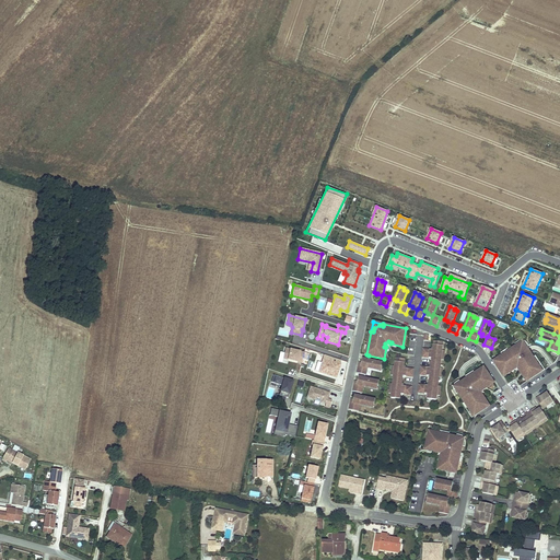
[(442,350),(443,342),(434,341),(433,350),(423,349),(422,357),(432,358),(431,368),(421,366),(420,374),(430,376),(429,385),(419,384),(418,393),(428,394),(428,399),(436,400),(436,396),(438,386),(439,377),(440,369),(441,360),(442,350)]
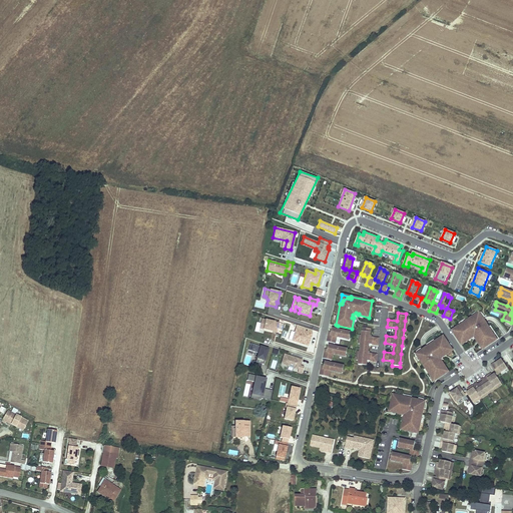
[(497,340),(481,316),(476,315),(452,331),(460,344),(472,336),(477,337),(482,344),(480,345),(483,350),(497,340)]
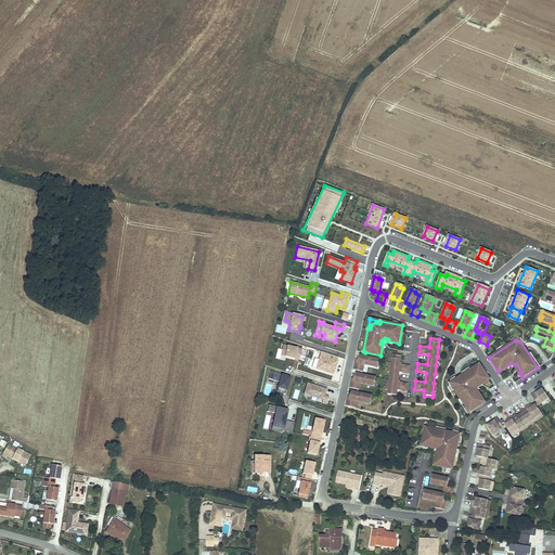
[(299,360),(301,349),(283,345),(281,356),(299,360)]
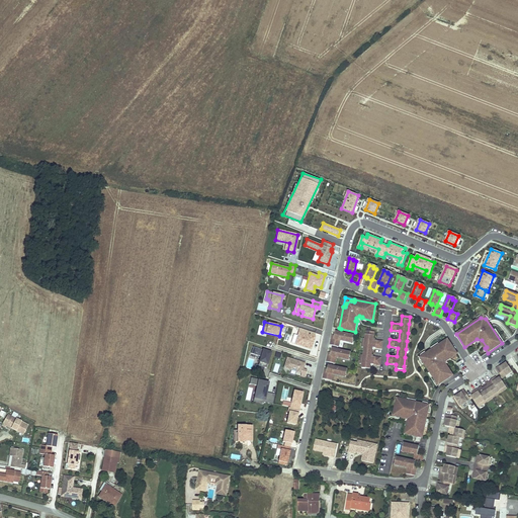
[(380,365),(381,358),(371,357),(372,348),(382,349),(382,341),(373,340),(374,332),(366,331),(365,339),(364,347),(363,355),(362,364),(362,368),(370,369),(371,364),(380,365)]
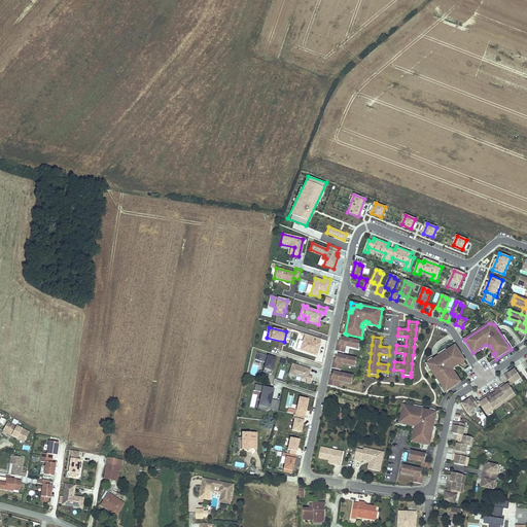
[(357,348),(358,344),(359,345),(360,342),(346,339),(343,338),(342,342),(341,344),(338,344),(336,351),(345,353),(346,346),(357,348)]
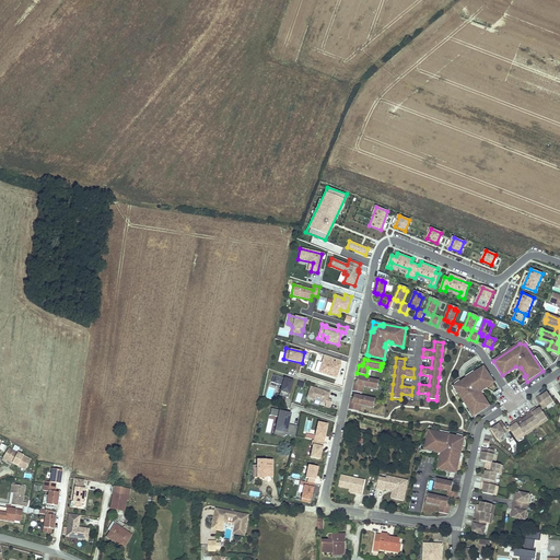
[(336,377),(340,364),(333,361),(333,363),(330,362),(329,360),(326,360),(322,362),(319,369),(322,373),(336,377)]
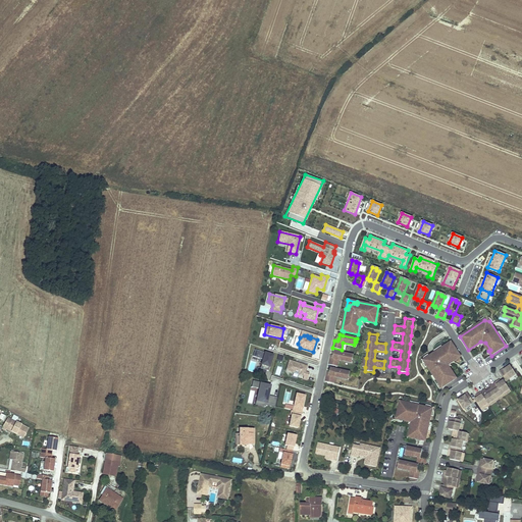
[(470,351),(480,344),(484,345),(488,351),(490,350),(485,343),(480,342),(468,350),(470,351)]
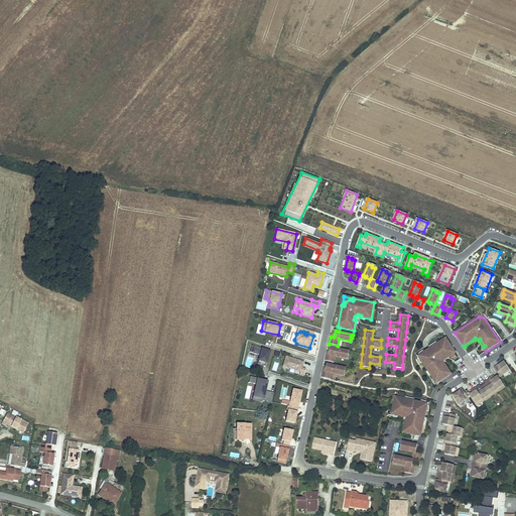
[(442,364),(443,358),(455,351),(446,339),(423,354),(421,360),(436,384),(439,382),(452,374),(448,370),(446,371),(442,364)]
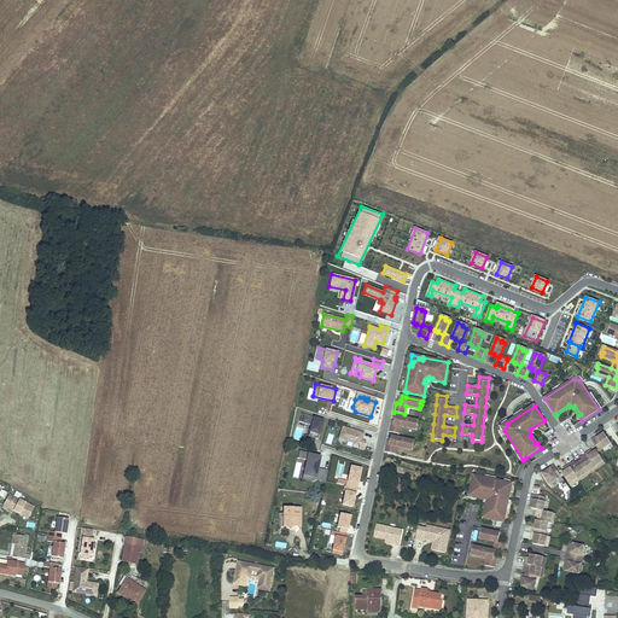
[(302,413),(301,421),(312,424),(309,432),(319,435),(324,420),(302,413)]
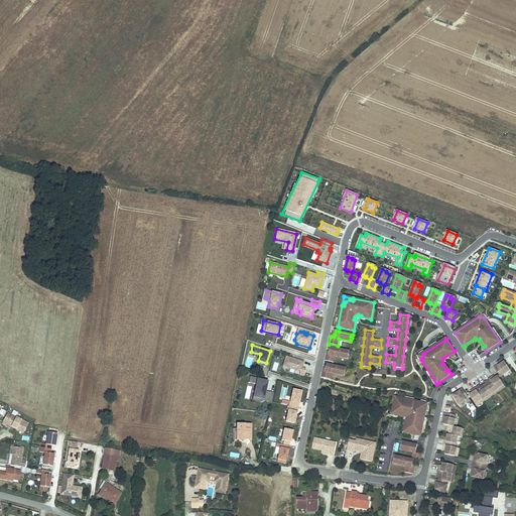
[(346,358),(347,354),(349,354),(349,351),(332,348),(331,352),(331,354),(327,353),(326,360),(334,362),(336,356),(346,358)]
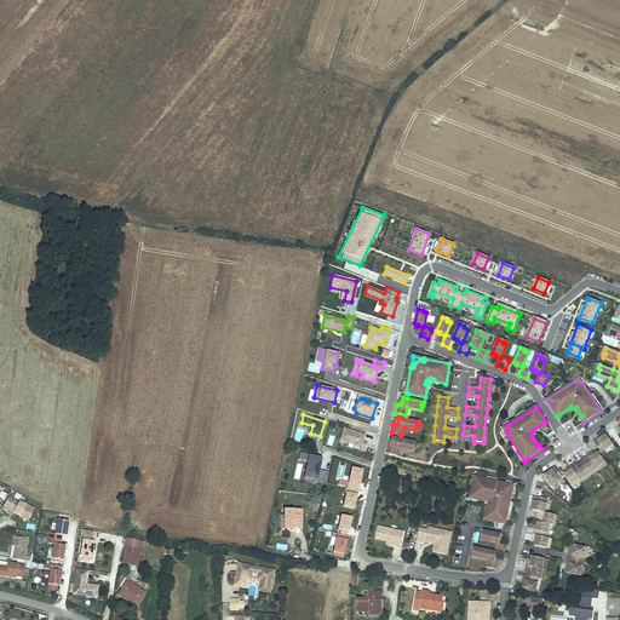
[(534,436),(535,432),(547,424),(546,422),(533,430),(532,437),(537,446),(539,445),(534,436)]
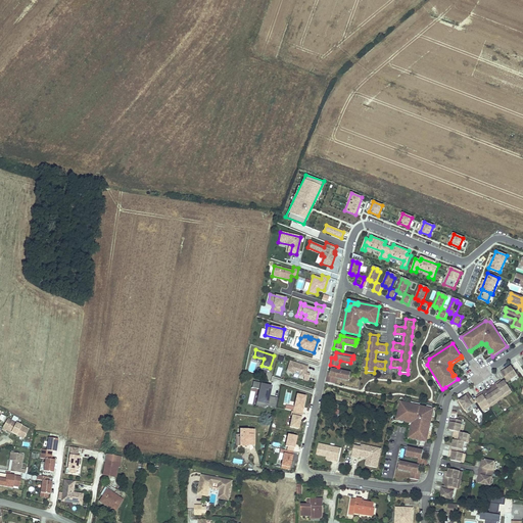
[(306,373),(307,367),(290,361),(287,371),(304,377),(303,379),(308,380),(311,374),(306,373)]
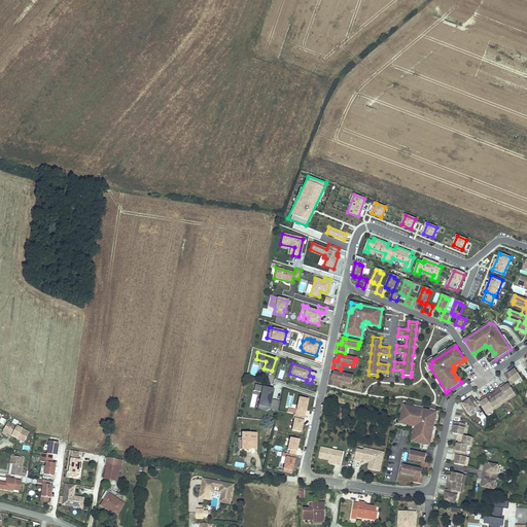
[(504,375),(508,380),(511,383),(512,385),(521,378),(516,370),(513,372),(508,374),(508,373),(504,375)]
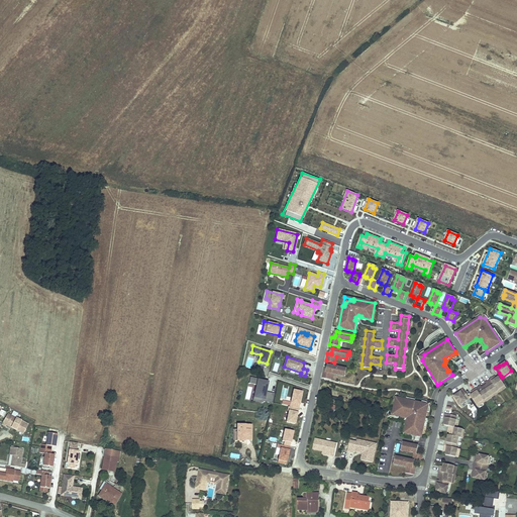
[(263,375),(268,376),(270,368),(254,365),(253,370),(264,372),(263,375)]
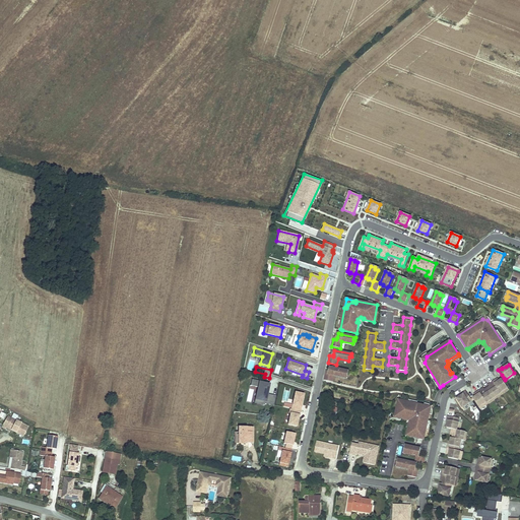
[(347,374),(347,371),(334,368),(331,367),(330,372),(329,374),(326,373),(324,380),(333,382),(334,375),(344,378),(345,374),(347,374)]
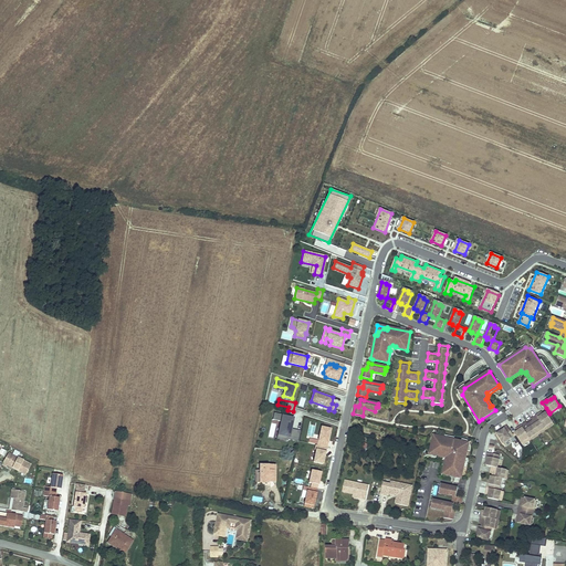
[(547,415),(546,412),(544,415),(542,416),(540,412),(536,415),(546,430),(548,429),(546,426),(553,421),(547,415)]
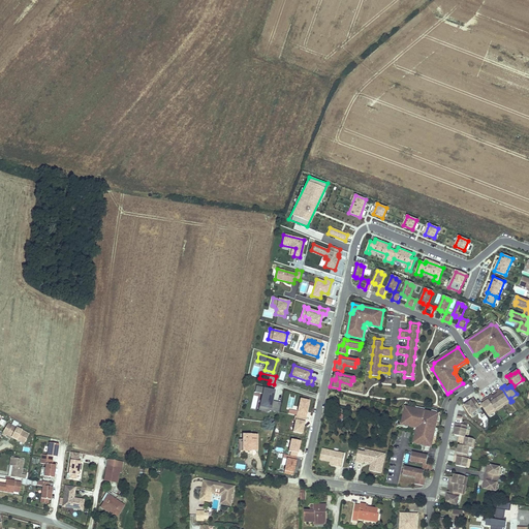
[(270,410),(279,412),(281,402),(277,402),(276,408),(272,407),(275,390),(256,386),(255,392),(262,393),(259,410),(269,411),(270,410)]
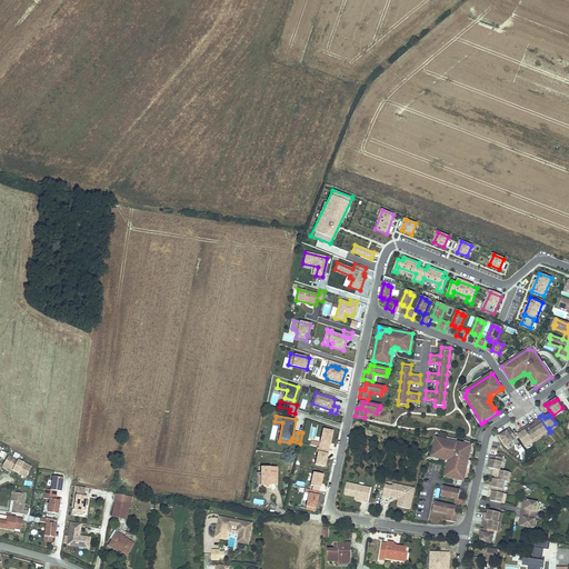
[(549,432),(539,417),(536,419),(537,421),(536,423),(532,425),(540,436),(546,431),(548,433),(549,432)]
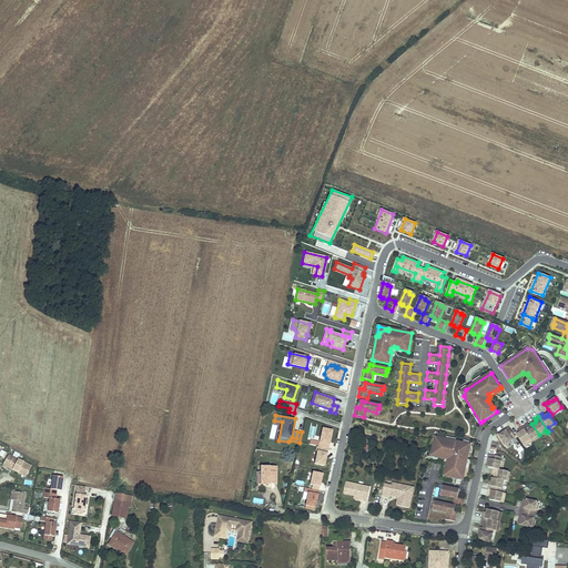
[(539,435),(531,424),(529,425),(528,427),(526,425),(523,426),(533,442),(534,440),(533,438),(539,435)]
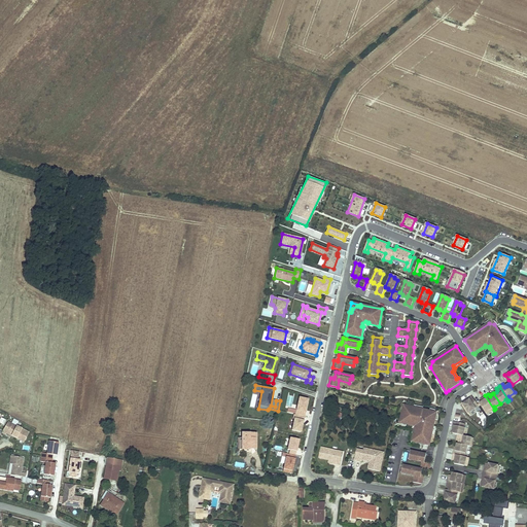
[(494,410),(485,395),(482,398),(484,400),(482,401),(480,403),(481,406),(485,412),(491,408),(493,411),(494,410)]
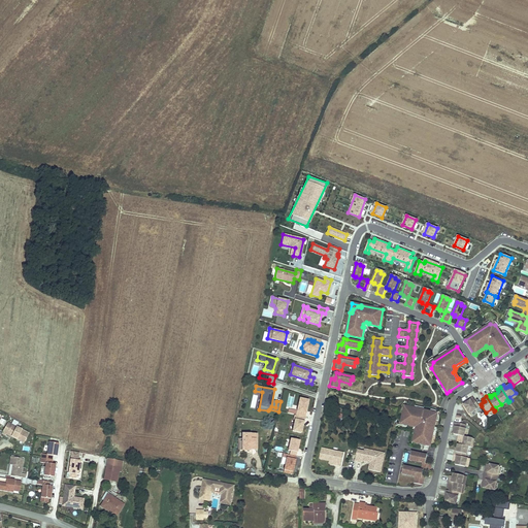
[(476,402),(473,397),(469,399),(470,400),(467,402),(464,404),(469,414),(480,407),(479,405),(476,402)]
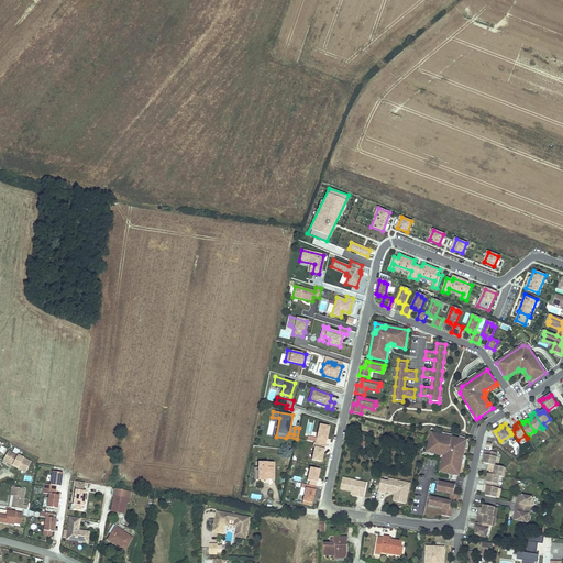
[(319,424),(312,459),(321,461),(329,426),(319,424)]
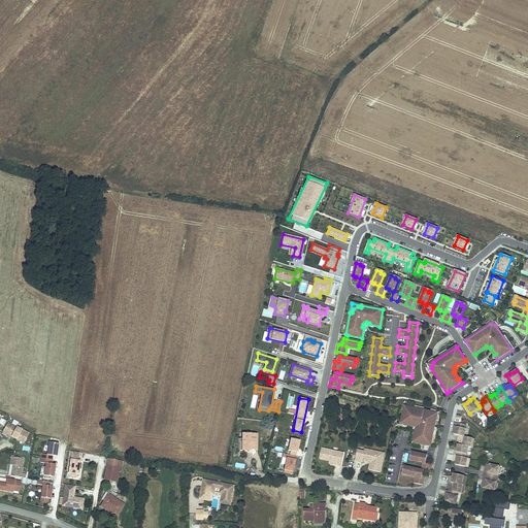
[(431,447),(437,417),(434,413),(404,406),(401,422),(415,424),(419,429),(417,438),(415,437),(414,442),(429,446),(431,447)]
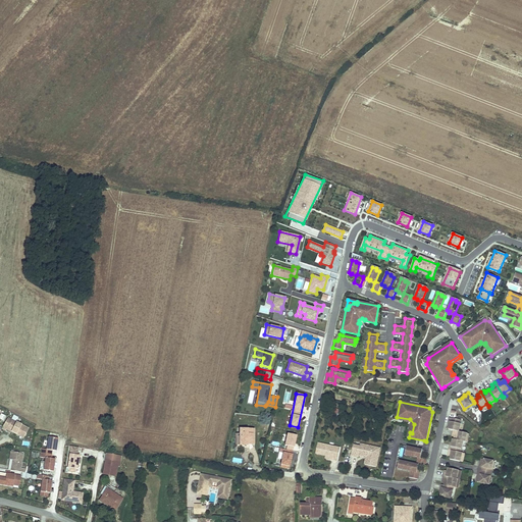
[(11,419),(8,418),(2,429),(6,430),(6,429),(11,431),(12,431),(14,432),(14,433),(22,437),(23,438),(29,428),(16,422),(18,418),(13,415),(11,419)]
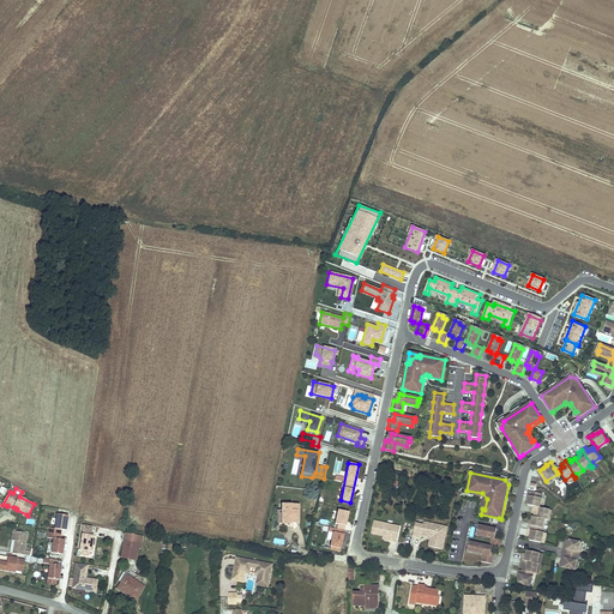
[(487,499),(482,493),(467,491),(467,493),(481,495),(483,500),(482,509),(485,510),(487,499)]
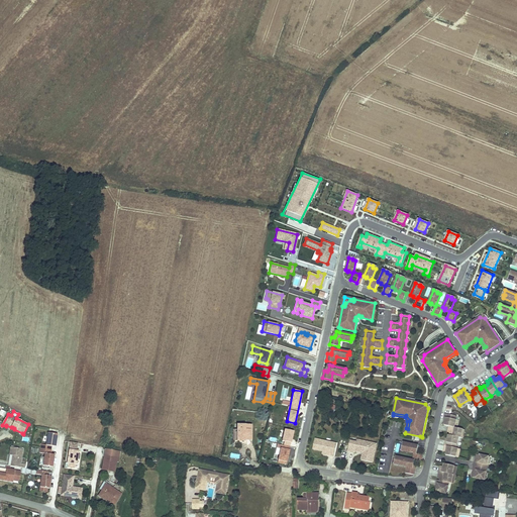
[(456,416),(445,414),(444,418),(445,418),(444,422),(444,425),(448,426),(454,427),(456,416)]
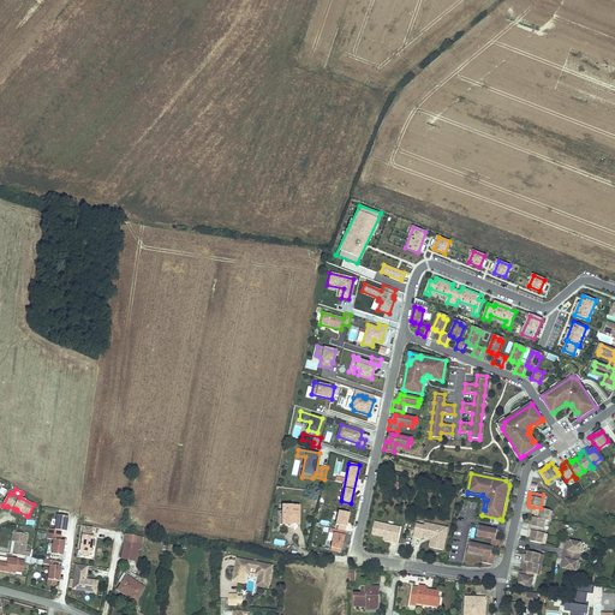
[(278,525),(291,525),(291,524),(299,524),(299,506),(284,506),(282,512),(278,512),(278,525)]
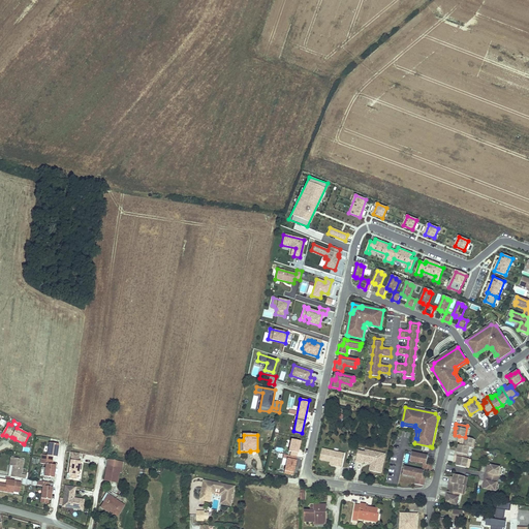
[(471,448),(473,441),(475,441),(475,440),(465,437),(459,436),(459,440),(461,440),(461,442),(460,445),(469,447),(471,448)]
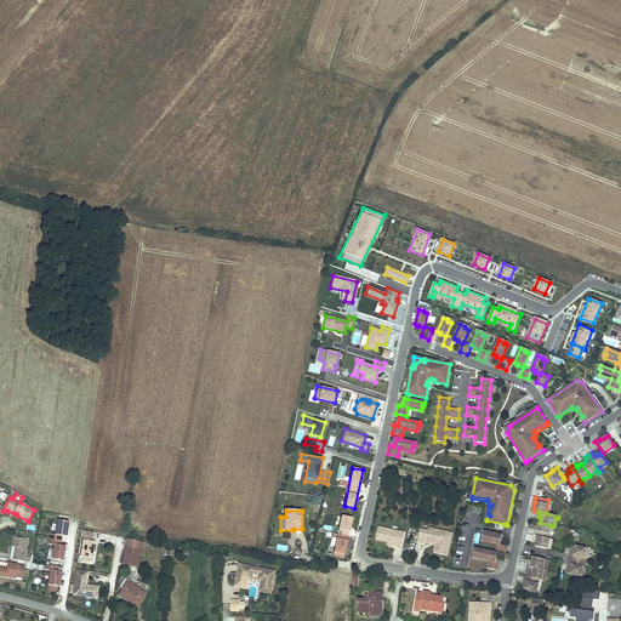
[(332,557),(343,558),(352,518),(342,516),(332,557)]
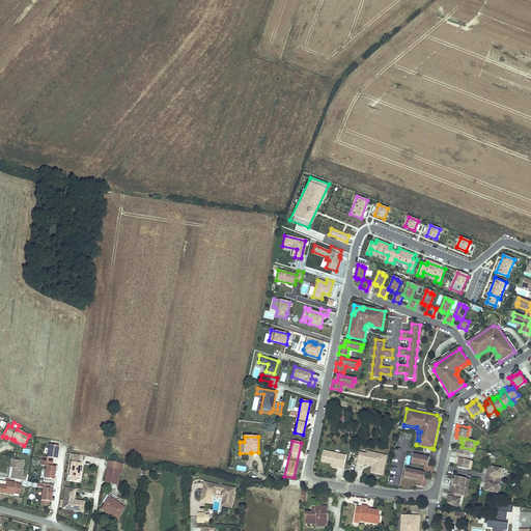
[(57,456),(59,446),(50,445),(49,448),(48,453),(48,457),(43,456),(42,460),(53,463),(53,458),(55,458),(56,455),(57,456)]
